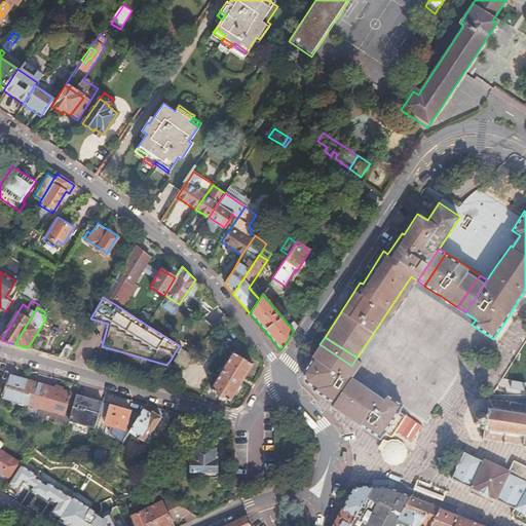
[(67,342),(58,357),(65,359),(73,346),(67,342)]
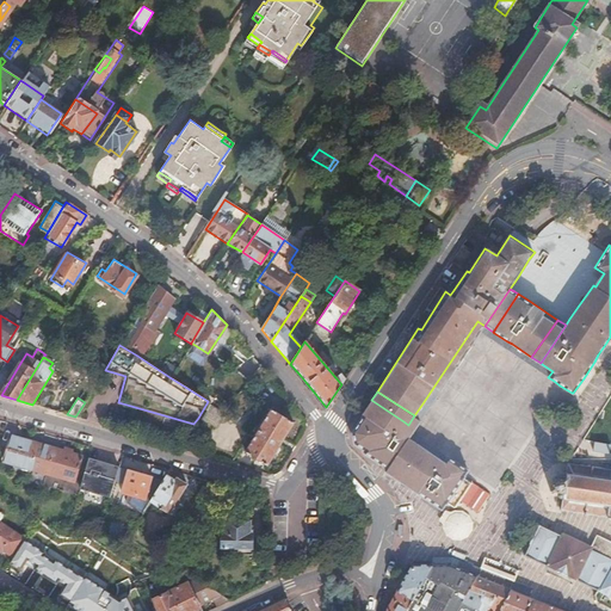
[(363,417),(352,432),(356,443),(368,450),(366,452),(378,460),(390,468),(412,437),(403,432),(408,425),(390,413),(371,400),(360,415),(363,417)]
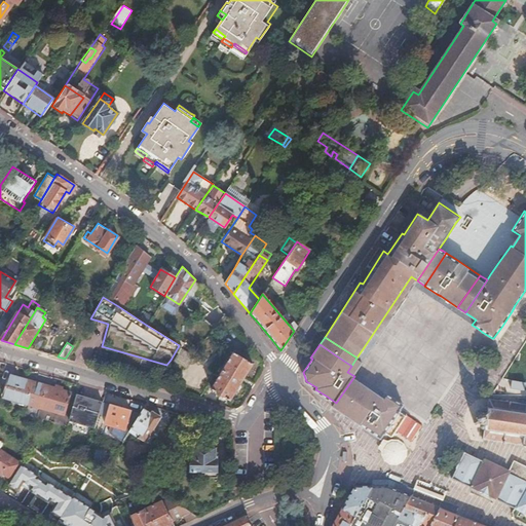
[(191,357),(178,347),(171,360),(184,369),(191,357)]
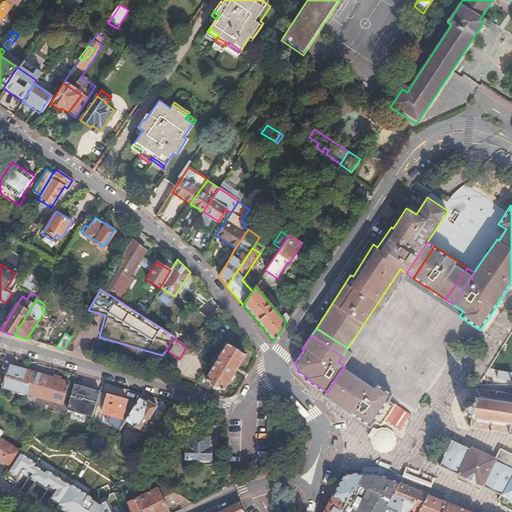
[(226,341),(205,378),(223,389),(245,352),(226,341)]
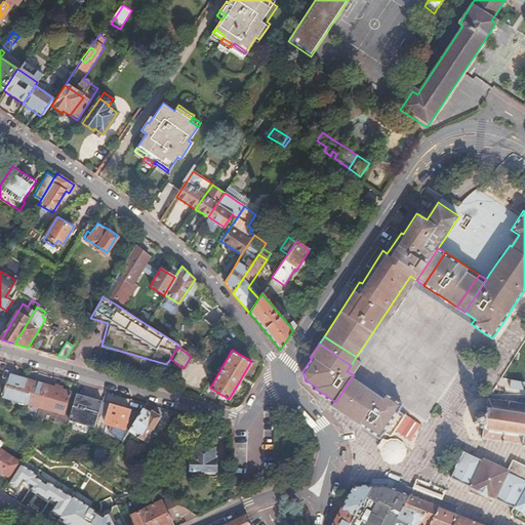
[(9,375),(3,396),(62,413),(69,392),(9,375)]
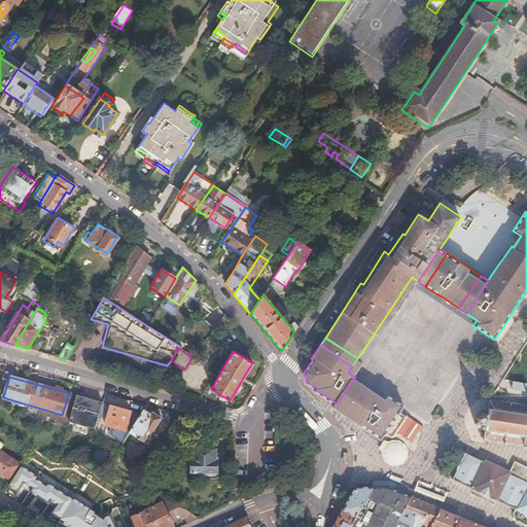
[(355,377),(337,403),(336,407),(340,410),(343,412),(363,382),(359,380),(355,377)]
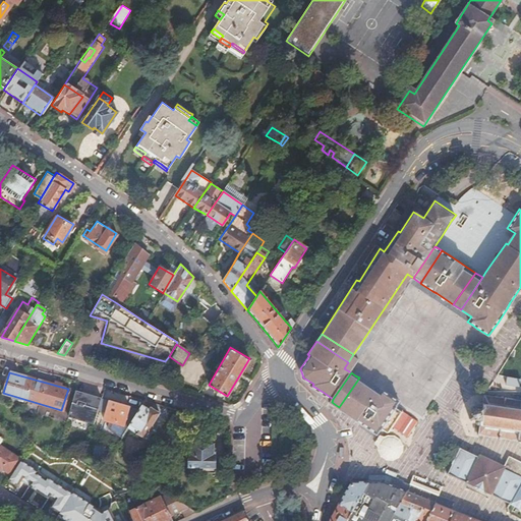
[(362,380),(359,378),(339,407),(358,419),(369,427),(379,433),(383,427),(388,432),(395,420),(402,410),(397,407),(399,404),(389,398),(381,392),(362,380)]
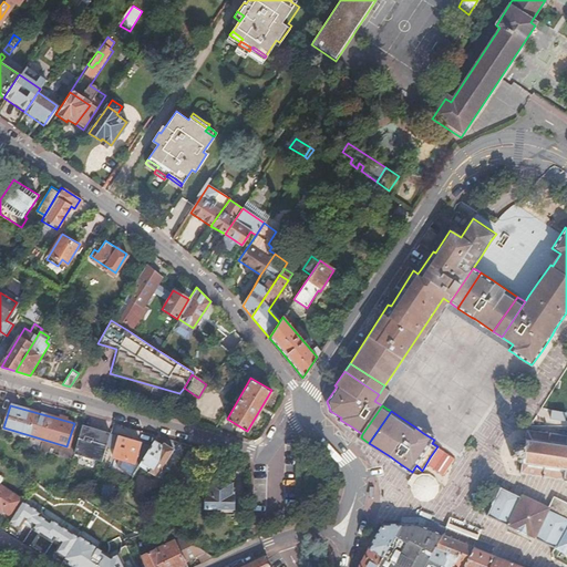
[(115,433),(86,425),(76,452),(104,460),(104,459),(115,433)]
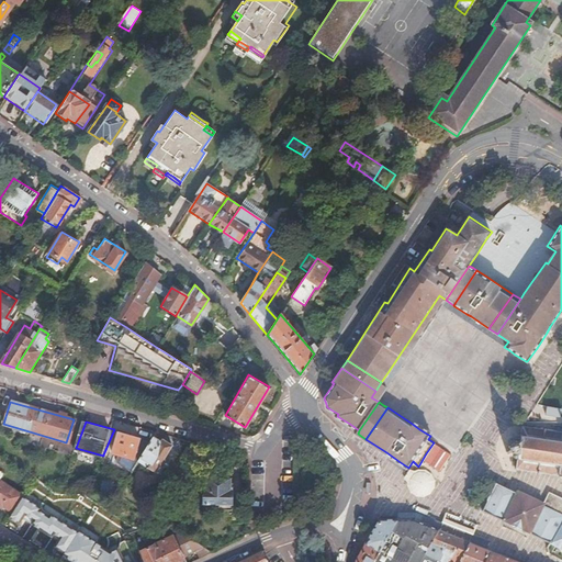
[(561,431),(561,433),(561,430),(557,430),(557,431),(553,431),(553,433),(546,431),(546,430),(542,429),(542,430),(541,430),(540,430),(534,430),(534,428),(531,428),(530,429),(524,428),(524,427),(521,426),(521,428),(519,428),(519,431),(520,431),(518,442),(514,441),(508,441),(507,448),(506,456),(512,456),(515,457),(513,467),(512,468),(510,470),(515,471),(515,470),(523,471),(523,472),(526,473),(526,471),(534,473),(534,474),(538,474),(538,473),(546,474),(546,476),(548,476),(549,475),(555,476),(555,478),(560,479),(560,476),(561,476),(561,431)]
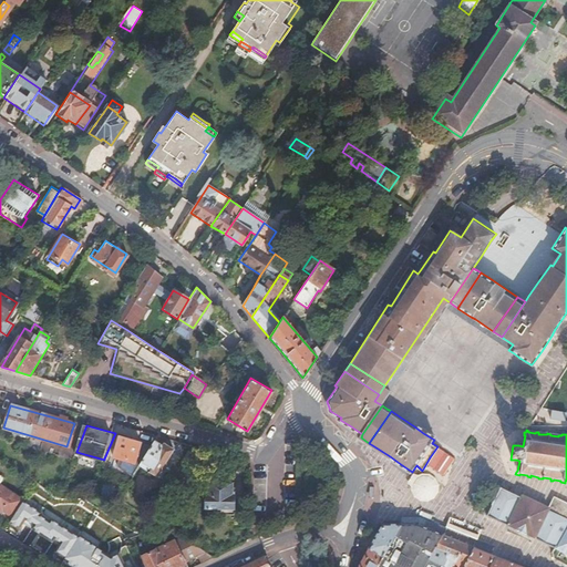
[(138,453),(143,455),(150,445),(126,439),(121,453),(137,457),(138,453)]
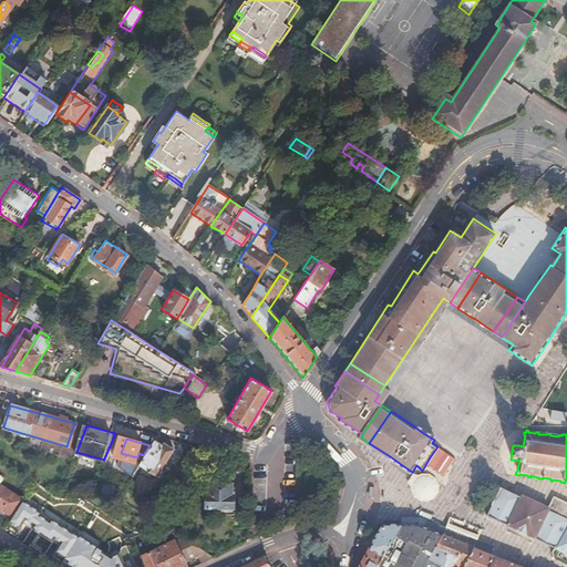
[(143,455),(141,459),(158,471),(174,447),(163,441),(161,444),(153,440),(150,445),(143,455)]
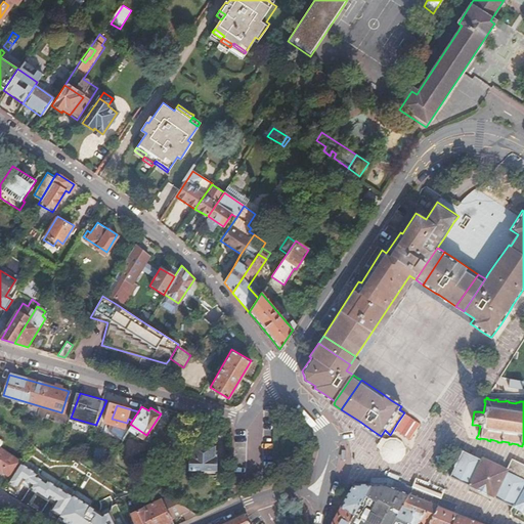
[(167,428),(175,433),(182,419),(174,415),(167,428)]
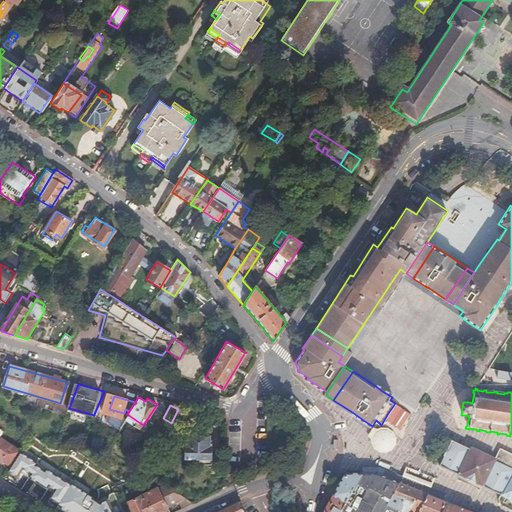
[(0,437),(0,460),(1,460),(11,466),(21,452),(21,451),(0,437)]
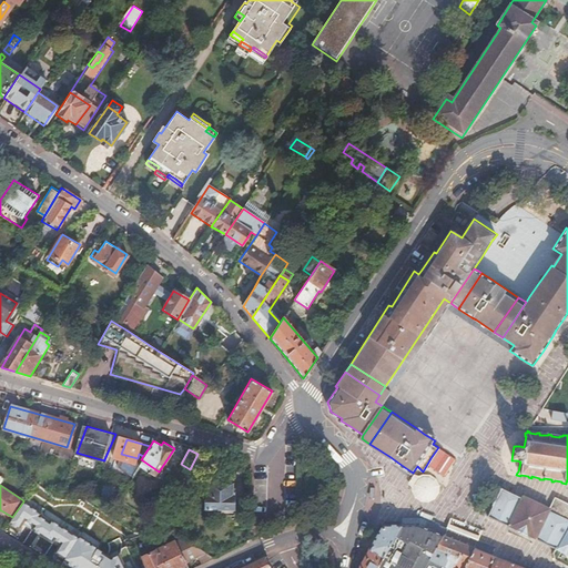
[(209,487),(208,510),(234,510),(234,497),(232,497),(232,487),(209,487)]
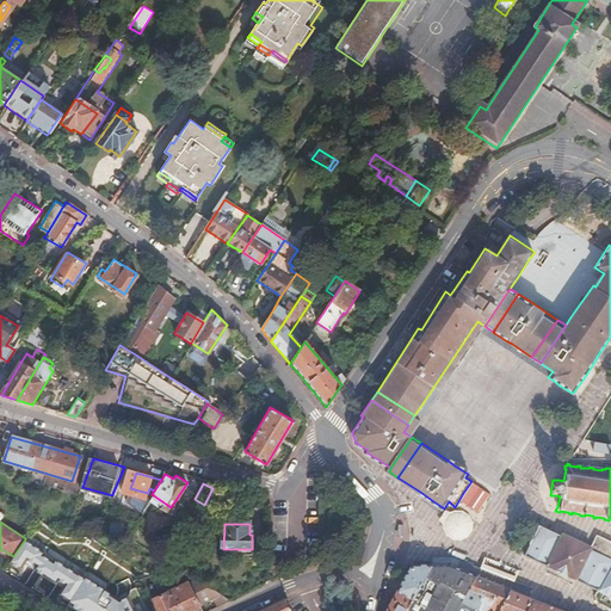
[(562,574),(597,592),(610,565),(610,542),(597,535),(593,542),(590,548),(575,539),(561,532),(560,535),(537,524),(523,556),(562,574)]
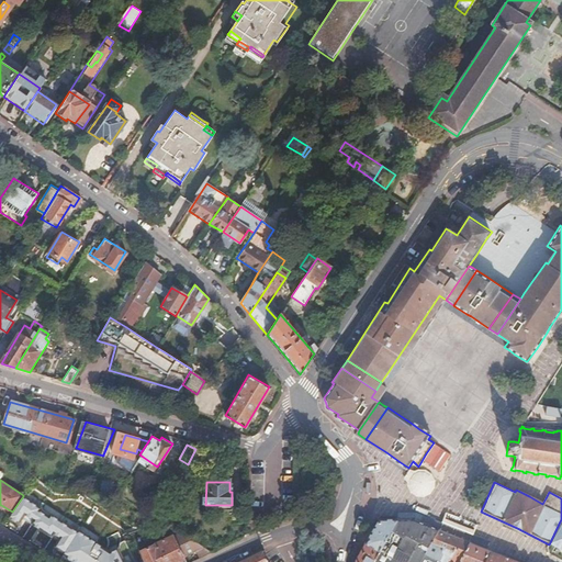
[(41,508),(23,496),(12,512),(9,516),(19,523),(22,517),(57,540),(54,544),(62,550),(75,529),(51,513),(48,516),(40,510),(41,508)]
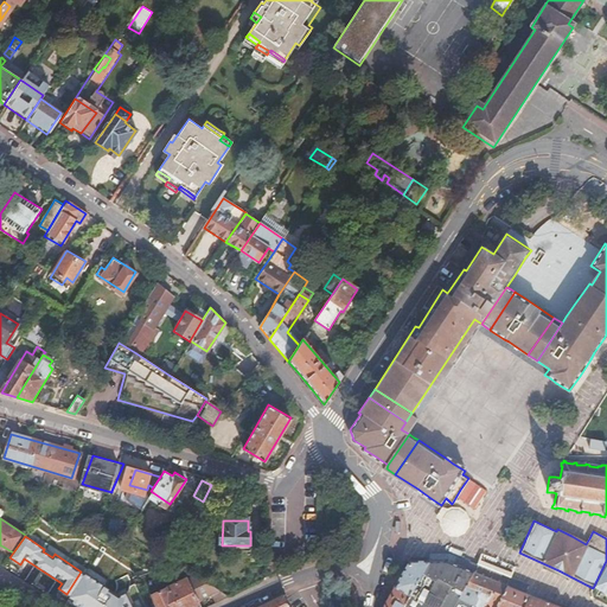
[(429,555),(430,564),(449,564),(464,570),(466,562),(451,555),(429,555)]
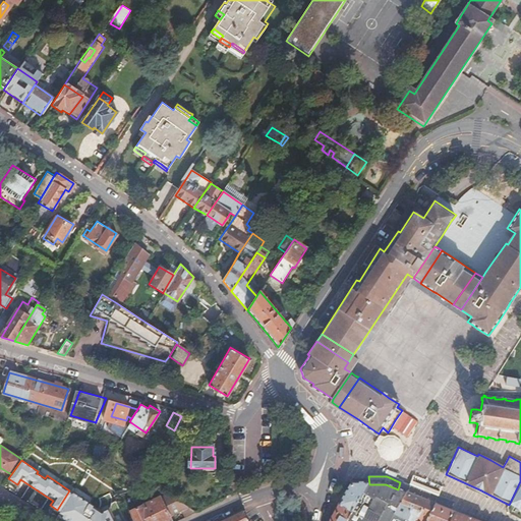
[(520,481),(509,505),(520,510),(520,481)]
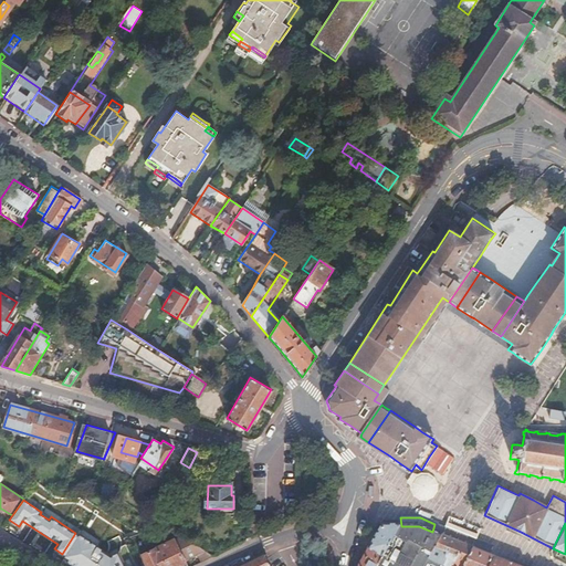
[(435,524),(432,532),(443,536),(447,528),(435,524)]
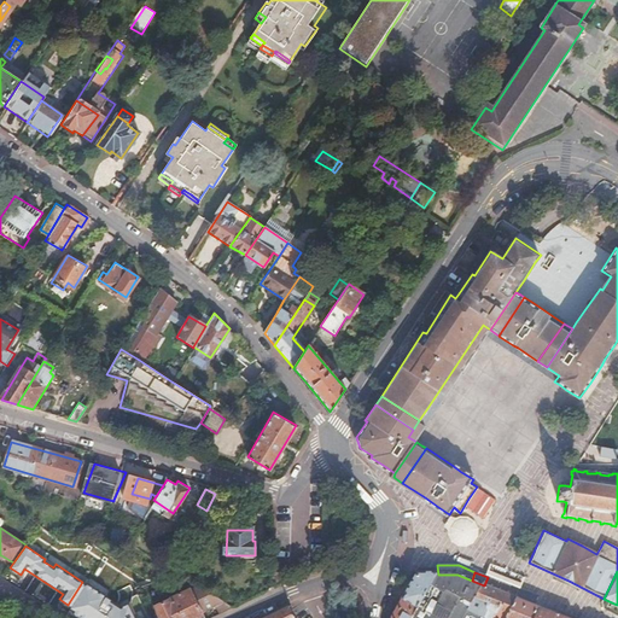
[(413,617),(424,599),(438,575),(418,575),(392,617),(413,617)]
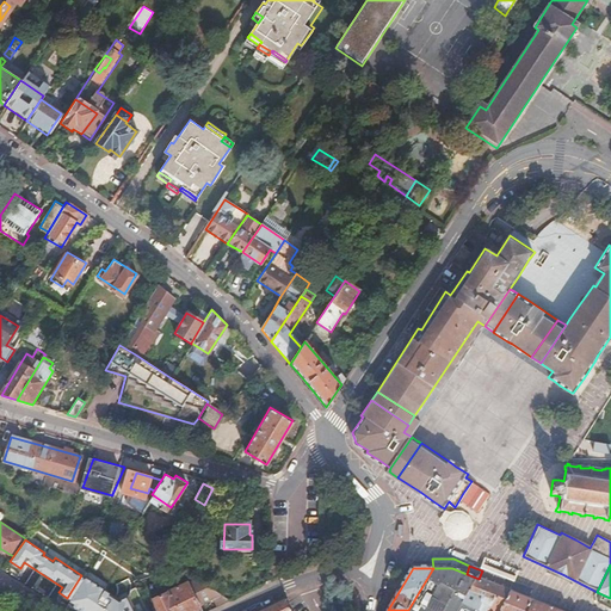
[(433,568),(419,592),(433,598),(442,584),(450,588),(444,598),(450,602),(467,574),(452,568),(433,568)]
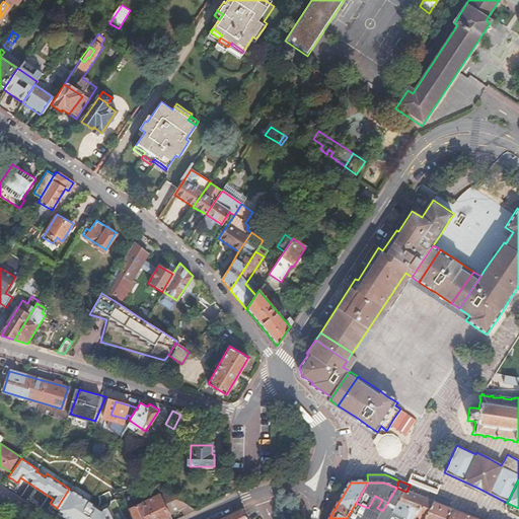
[(410,485),(406,492),(436,503),(439,496),(410,485)]
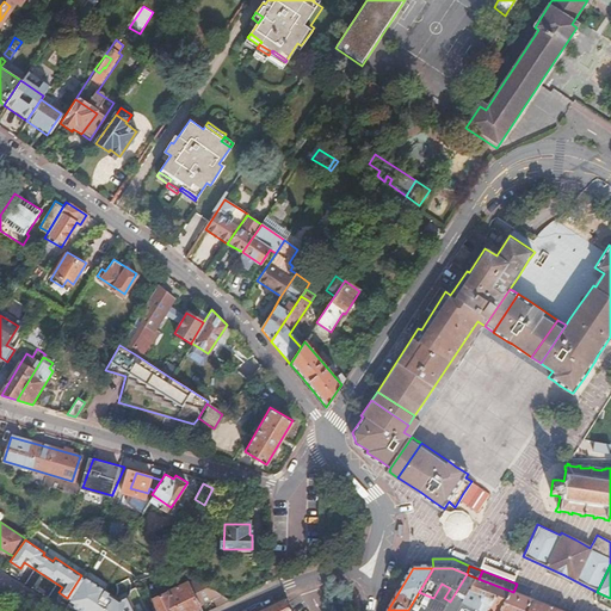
[(467,574),(450,602),(462,608),(464,604),(479,579),(467,574)]
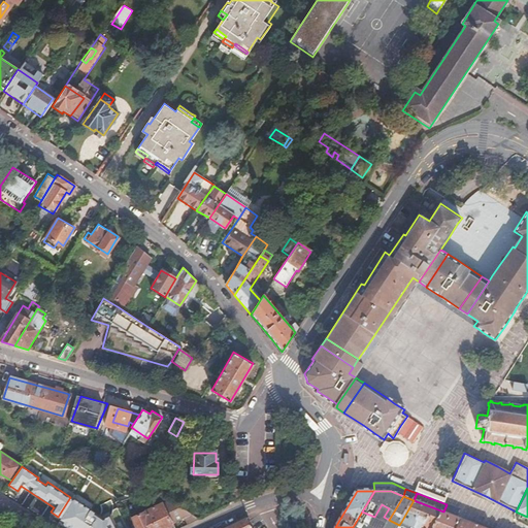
[(60,520),(72,527),(128,527),(118,507),(112,509),(111,516),(106,521),(90,510),(91,509),(73,498),(73,499),(70,497),(58,517),(61,519),(60,520)]
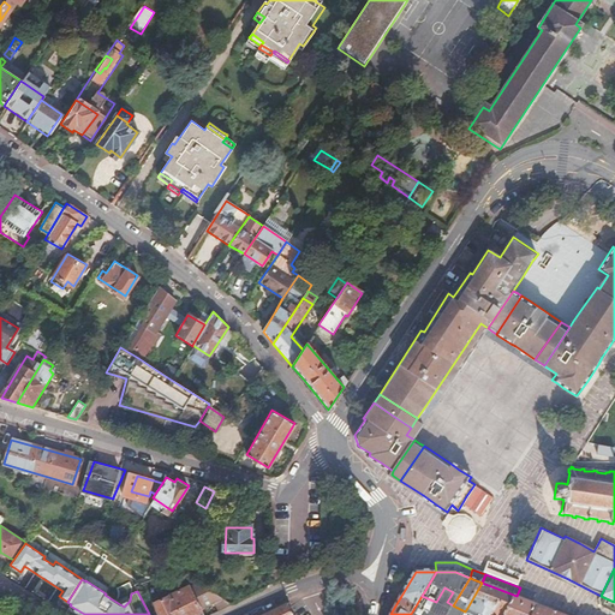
[(197,583),(190,586),(202,608),(222,598),(197,583)]
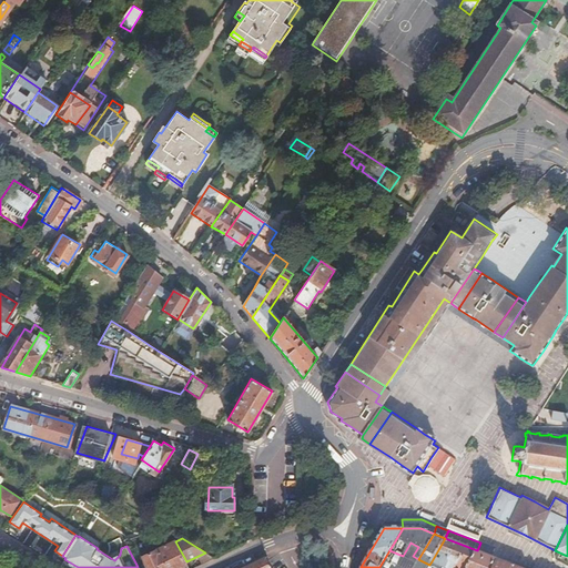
[(467,567),(477,550),(445,538),(432,561),(443,566),(445,561),(454,565),(452,567),(467,567)]
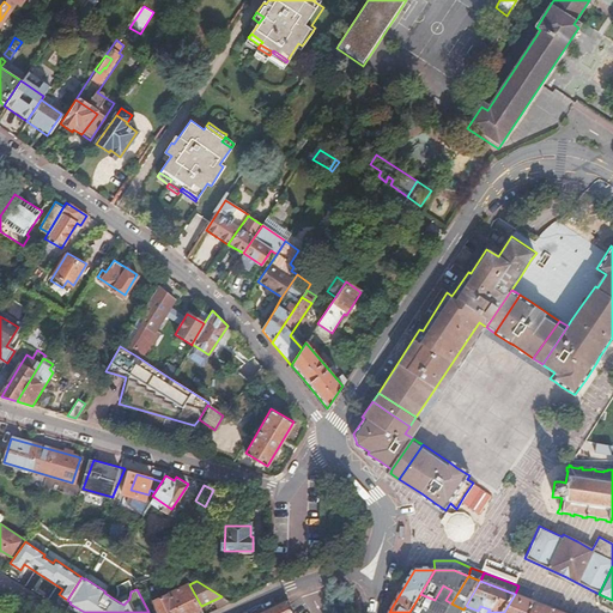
[(153,601),(158,612),(196,612),(200,612),(202,611),(201,606),(189,584),(153,601)]
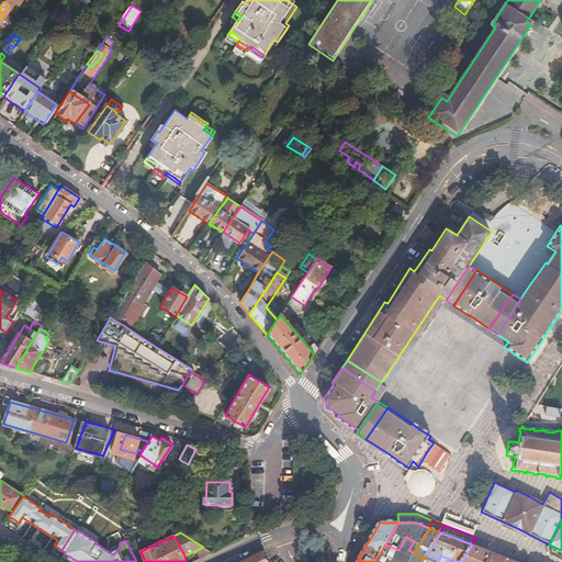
[(472,544),(462,561),(487,561),(493,553),(472,544)]
